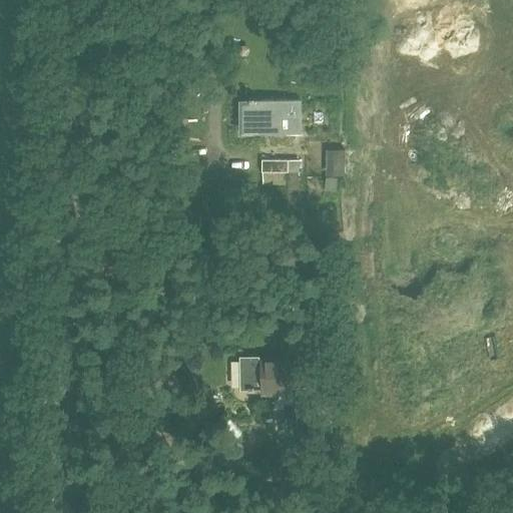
[(301,132),(300,99),(259,99),(259,98),(248,98),(249,133),(301,132)]
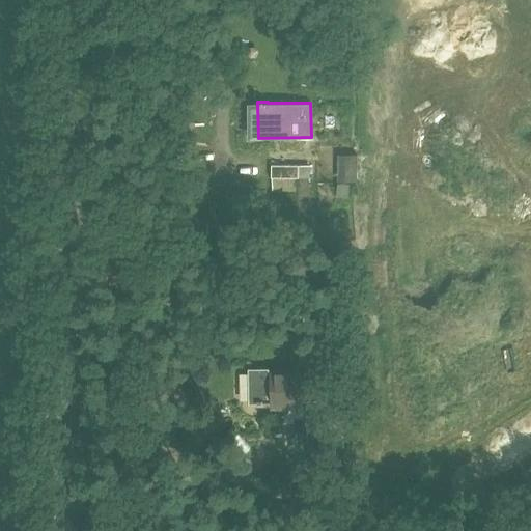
[(339,155),(338,182),(358,182),(359,155),(343,155),(339,155)]
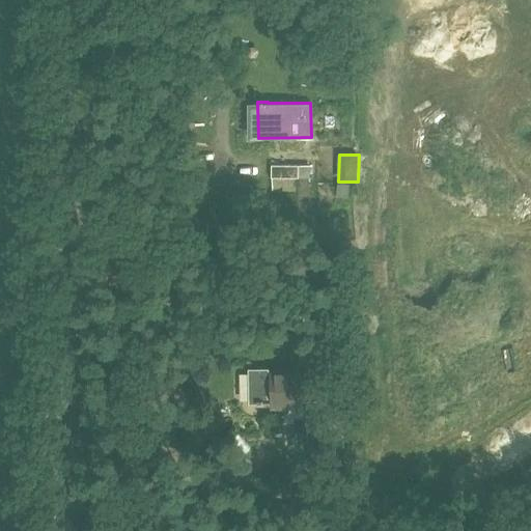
[(311,165),(275,166),(271,167),(272,190),(296,189),(296,176),(311,176),(311,165)]
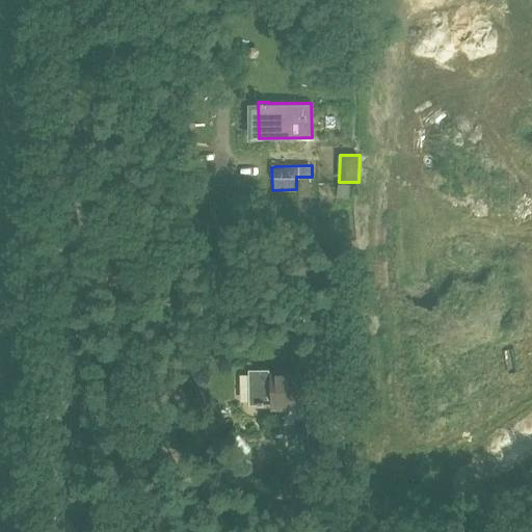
[(304,406),(302,372),(274,373),(274,369),(249,370),(250,404),(270,403),(271,410),(289,410),(289,406),(304,406)]
